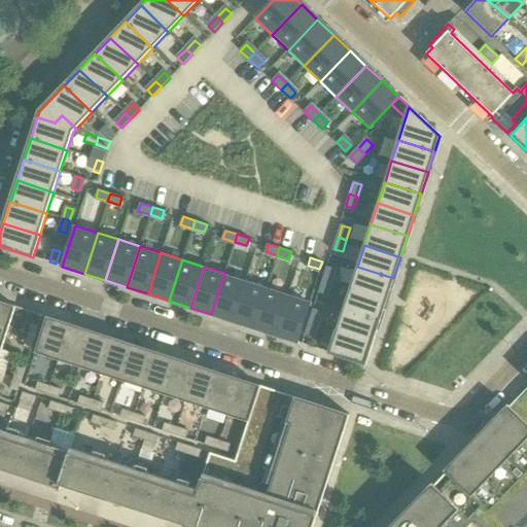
[(357,267),(350,287),(386,300),(393,278),(357,267)]
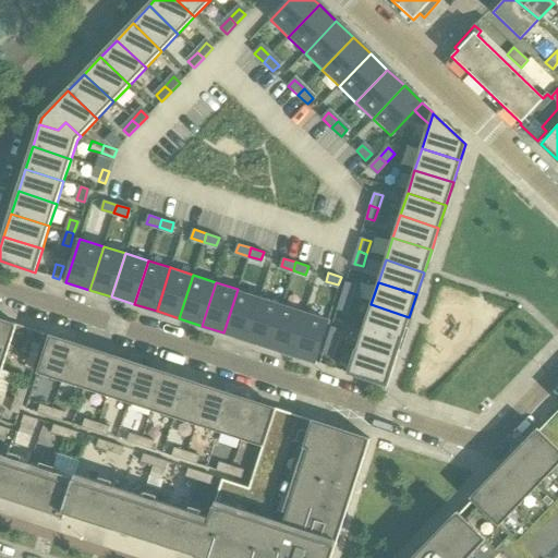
[(344,296),(352,299),(356,287),(348,283),(344,296)]
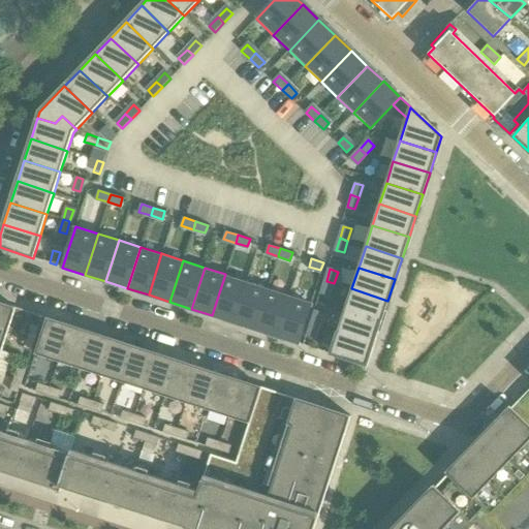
[(212,315),(234,322),(247,281),(225,274),(212,315)]
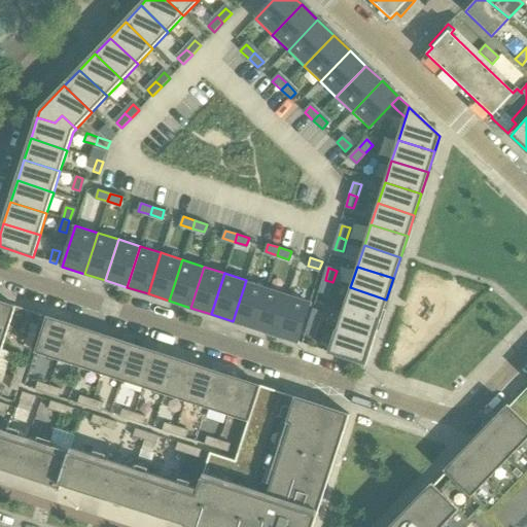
[(233,321),(253,327),(267,286),(246,280),(233,321)]
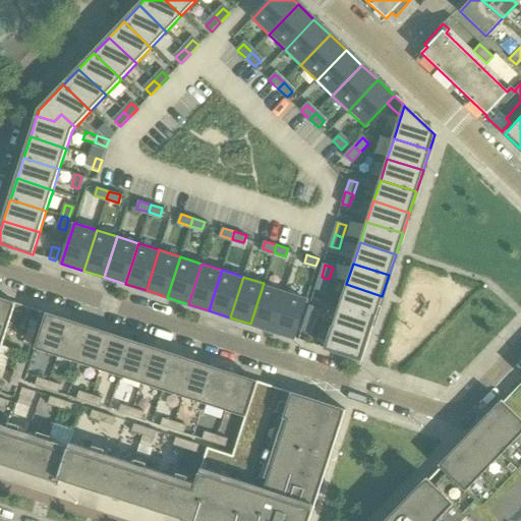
[(329,279),(322,277),(317,288),(326,290),(329,279)]
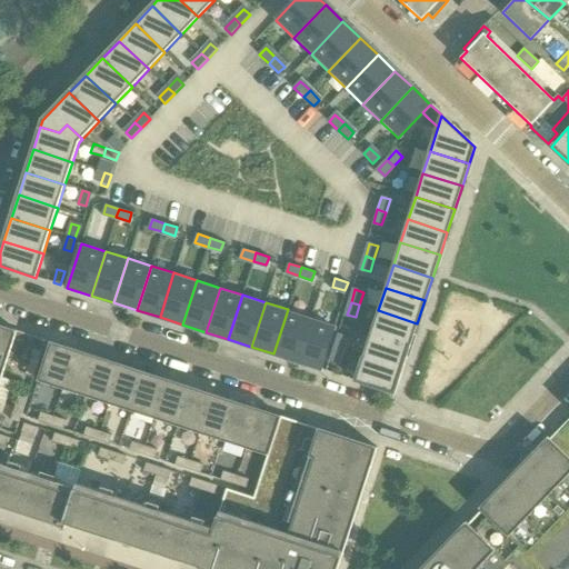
[(273,353),(297,361),(311,317),(288,309),(273,353)]
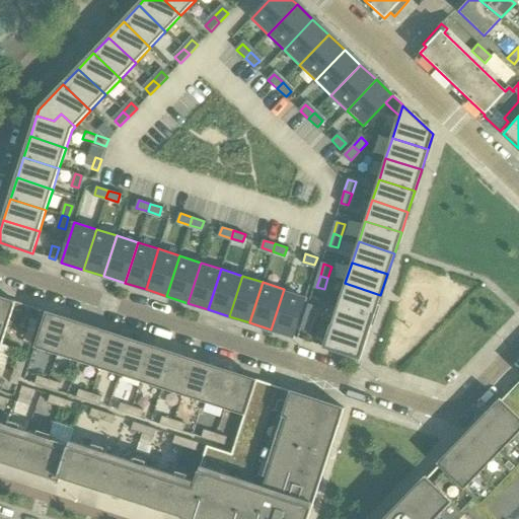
[(345,283),(339,304),(374,315),(380,295),(345,283)]
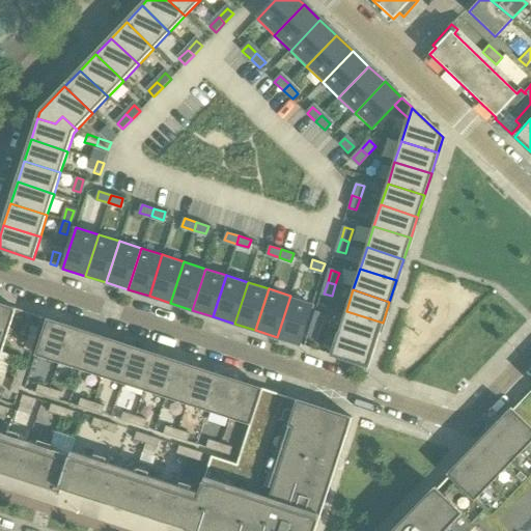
[(277,337),(300,344),(312,303),(290,296),(277,337)]
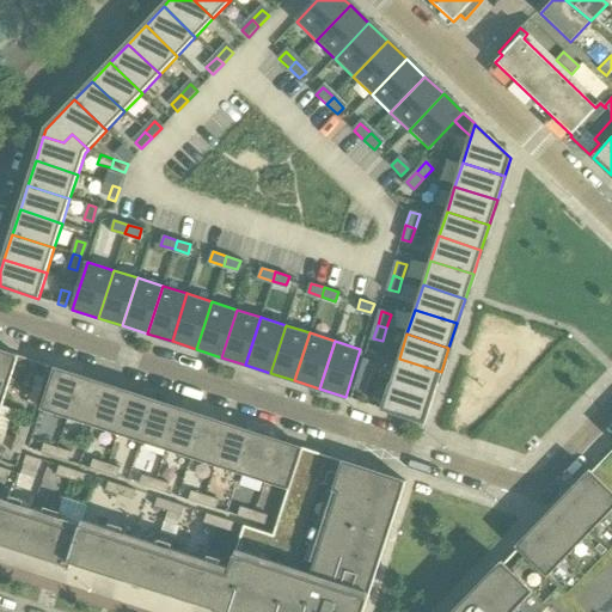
[(0,350),(0,378),(10,381),(18,356),(0,350)]
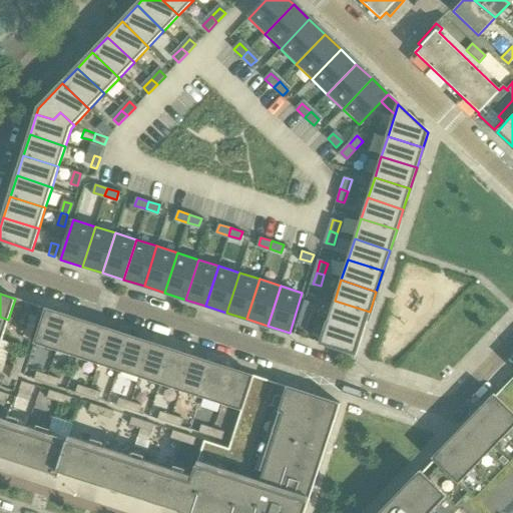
[(335,301),(328,321),(363,333),(370,312),(335,301)]
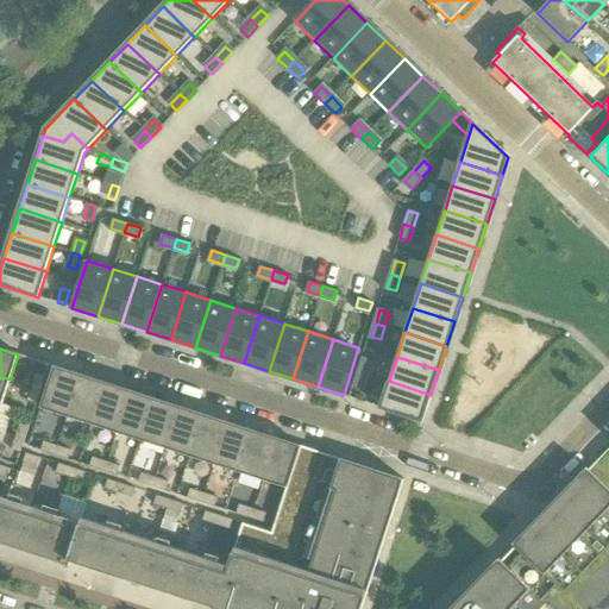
[(364,358),(359,372),(369,375),(374,362),(364,358)]
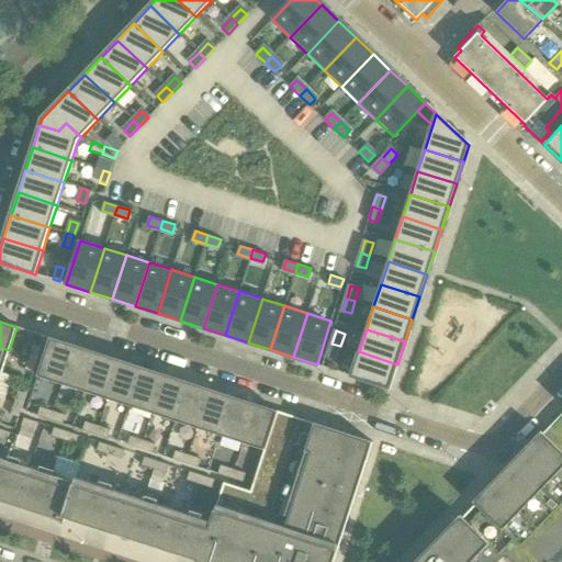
[(37,377),(62,384),(74,346),(49,338),(37,377)]
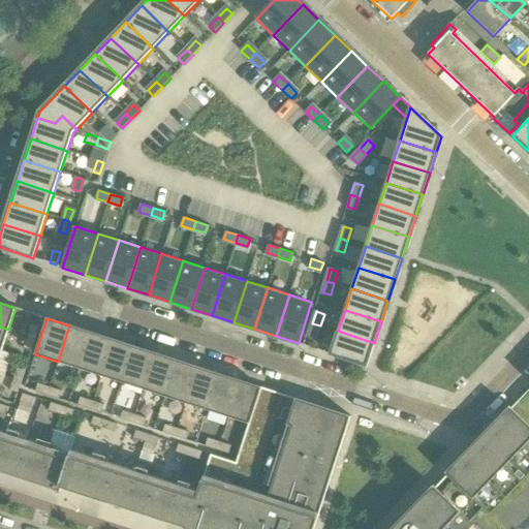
[(320,325),(312,323),(309,335),(316,337),(320,325)]
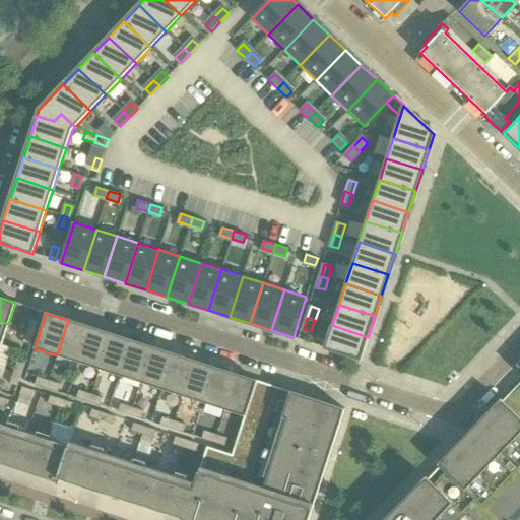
[(30,319),(26,331),(35,333),(39,322),(30,319)]
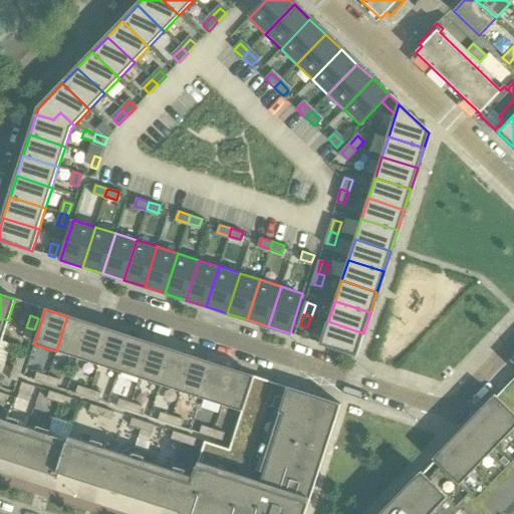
[(56,351),(76,357),(88,322),(67,316),(56,351)]
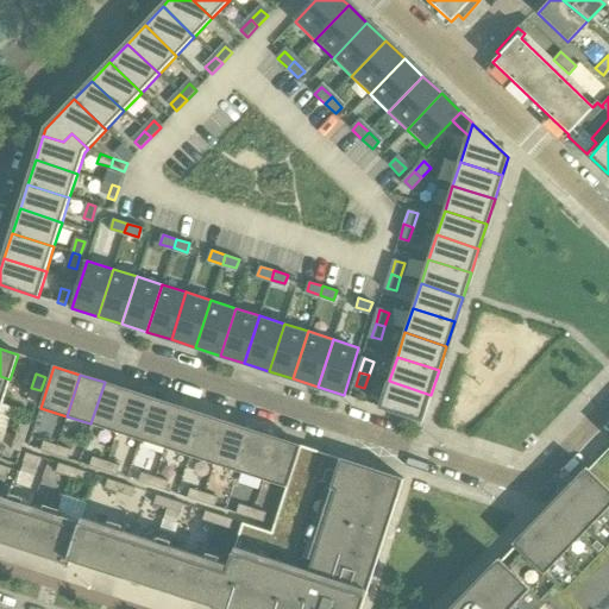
[(0,376),(0,403),(2,405),(10,380),(0,376)]
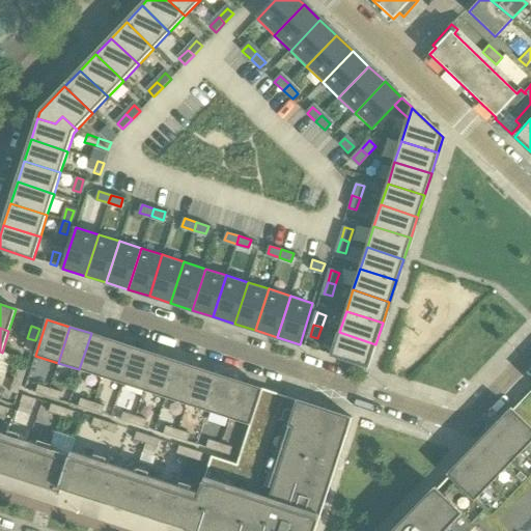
[(375,344),(339,332),(332,355),(368,366),(375,344)]
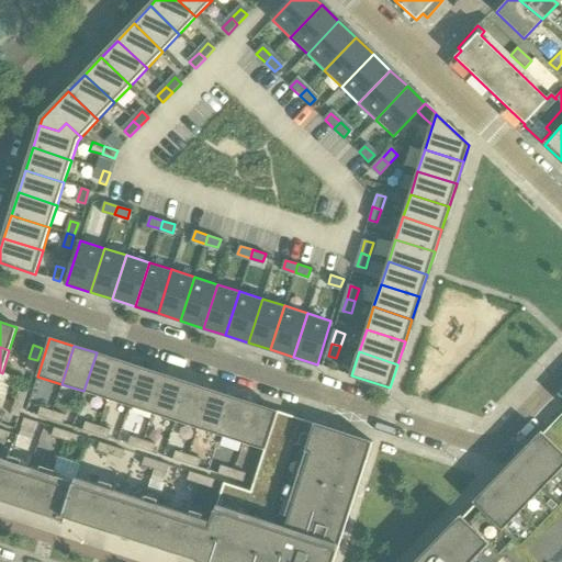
[(83,391),(107,398),(119,360),(97,352),(83,391)]
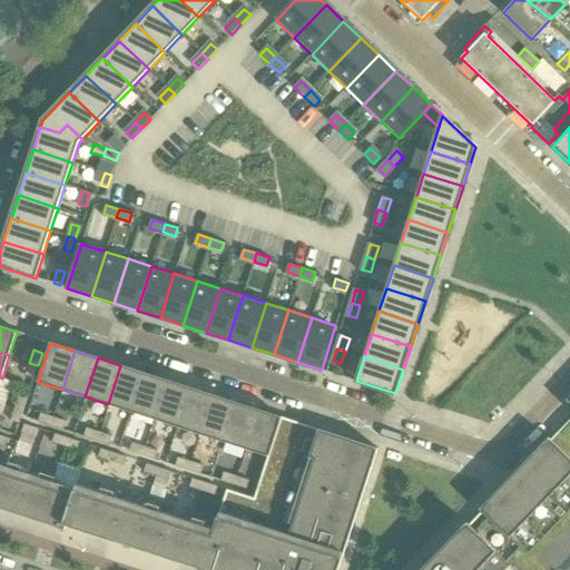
[(38,365),(29,363),(25,375),(33,379),(38,365)]
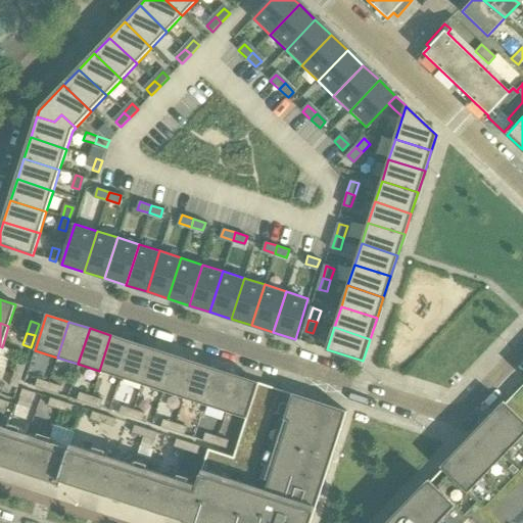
[(99,371),(120,378),(132,342),(110,335),(99,371)]
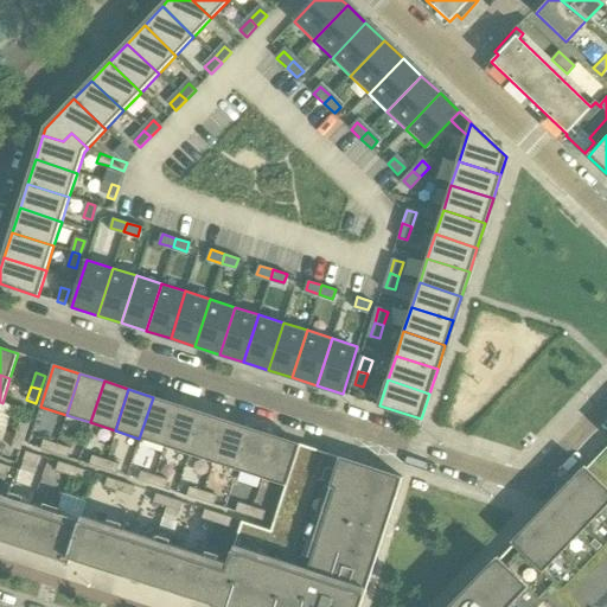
[(139,439),(164,446),(177,404),(153,397),(139,439)]
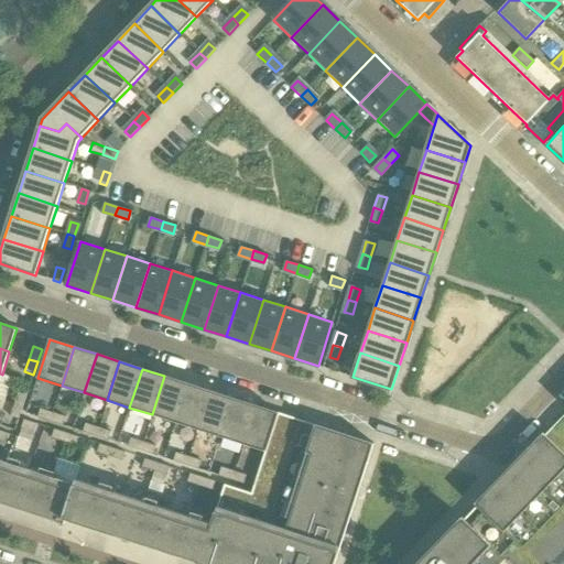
[(152,414),(174,422),(187,383),(164,376),(152,414)]
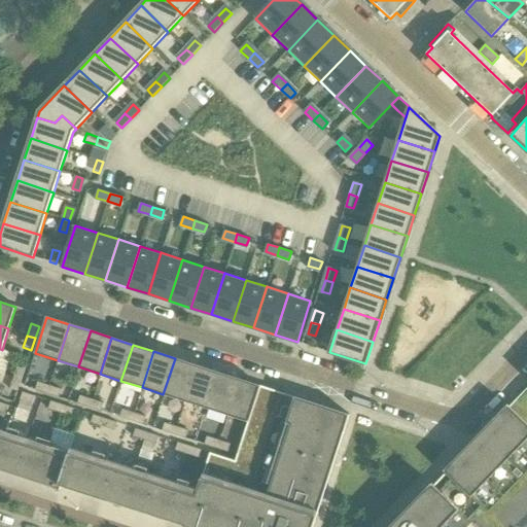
[(163,394),(184,401),(196,365),(175,358),(163,394)]
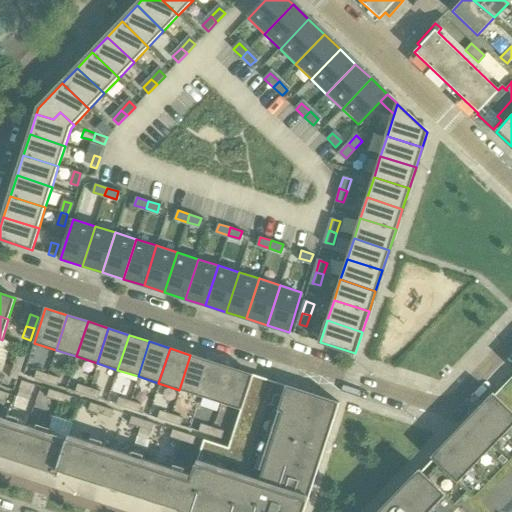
[(16,355),(13,367),(20,369),(24,358),(16,355)]
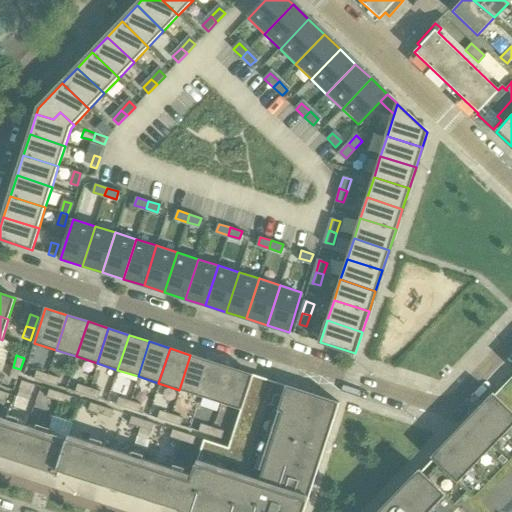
[(179,390),(199,396),(211,361),(190,355),(179,390)]
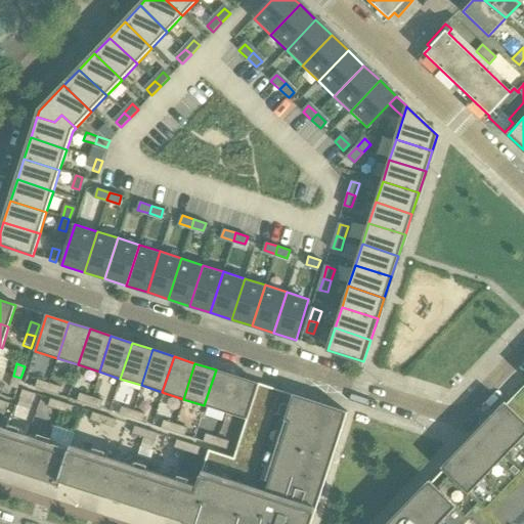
[(204,405),(225,412),(236,377),(216,369),(204,405)]
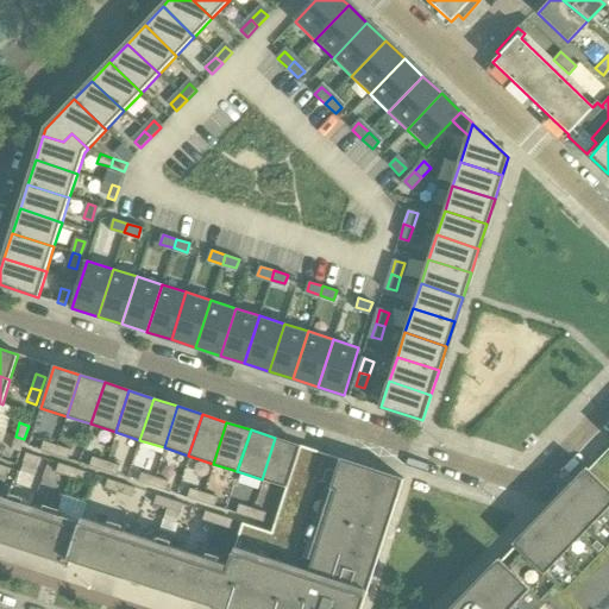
[(24,439),(16,437),(11,450),(20,453),(24,439)]
